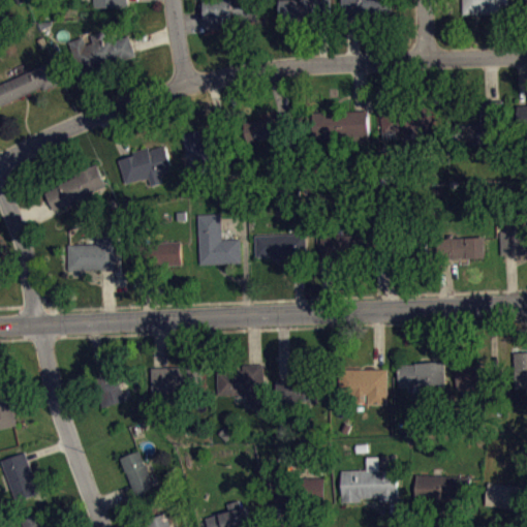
[(92,0),(93,8),(128,7),(127,0),(92,0)]
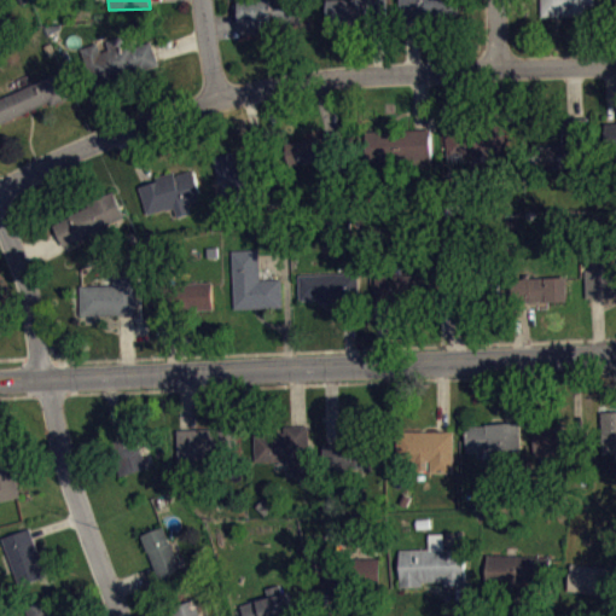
[(237,0),(237,30),(297,28),(296,0),(237,0)]
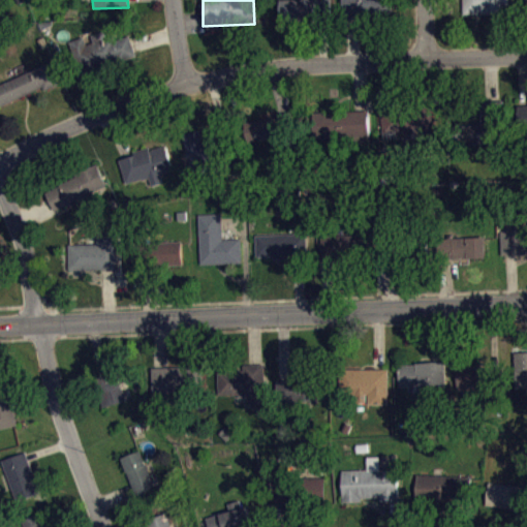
[(277,0),(278,22),(285,23),(285,25),(300,25),(300,19),(309,19),(309,23),(330,22),(329,0),(277,0)]
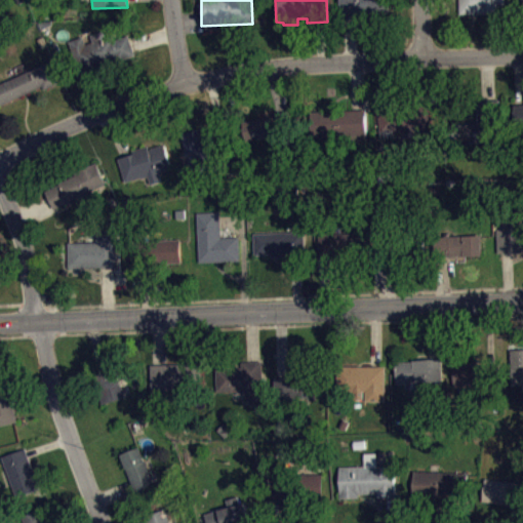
[(337,0),(338,22),(389,21),(387,0),(337,0)]
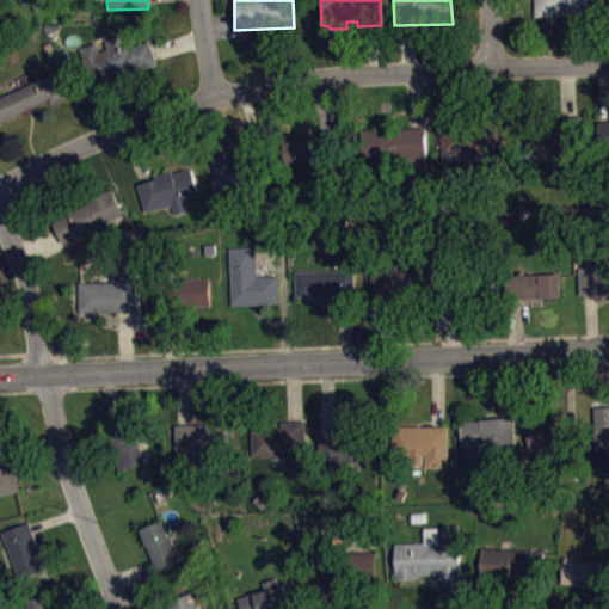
[(533,18),(533,0),(585,0),(585,7),(580,7),(580,18),(533,18)]
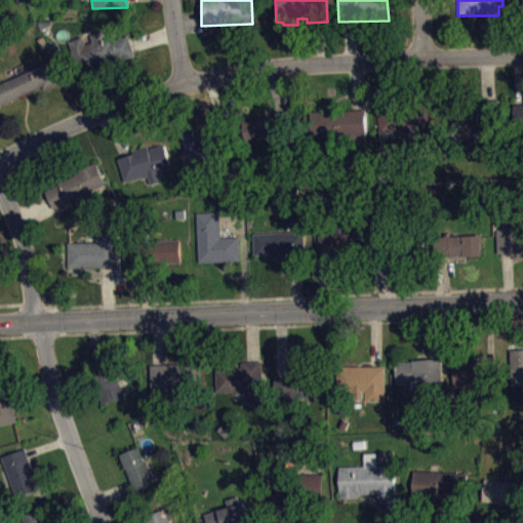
[(67,42),(74,61),(80,57),(86,72),(134,55),(125,37),(113,41),(111,36),(105,38),(102,32),(89,37),(91,43),(85,45),(82,38),(67,42)]
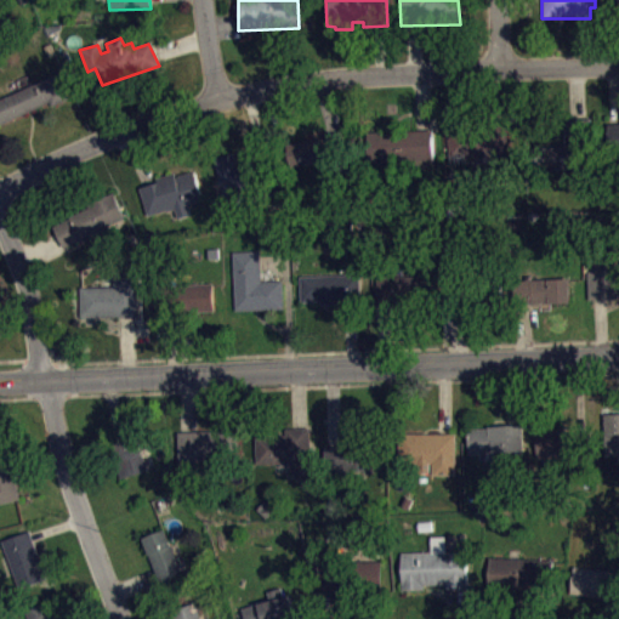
[(0,98),(56,75),(68,100),(51,108),(49,103),(0,125),(0,98)]
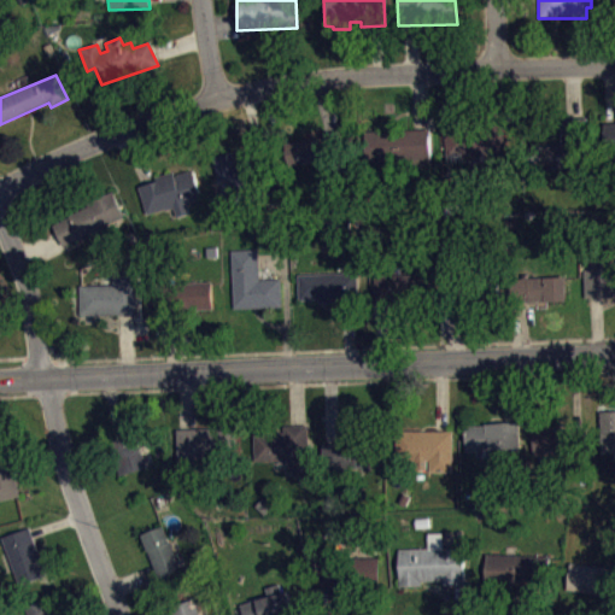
[(538,170),(538,150),(561,148),(561,118),(593,117),(595,150),(580,150),(580,169),(538,170)]
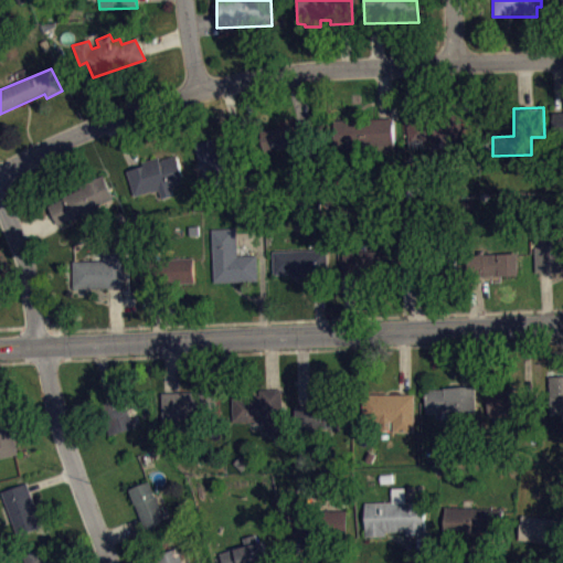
[(405,115),(407,145),(460,141),(460,112),(405,115)]
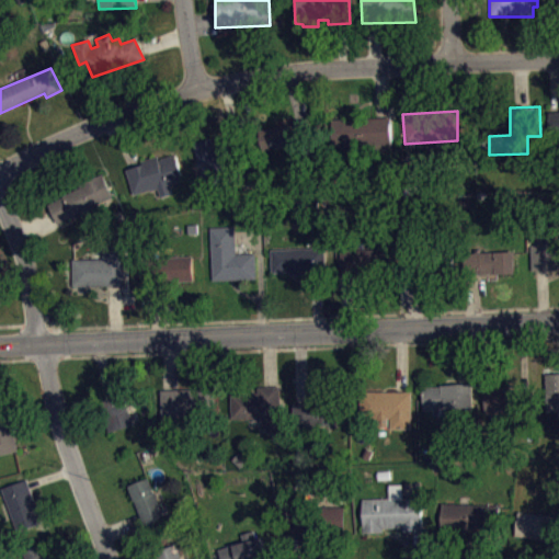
[(558,141),(558,116),(549,117),(550,141),(558,141)]
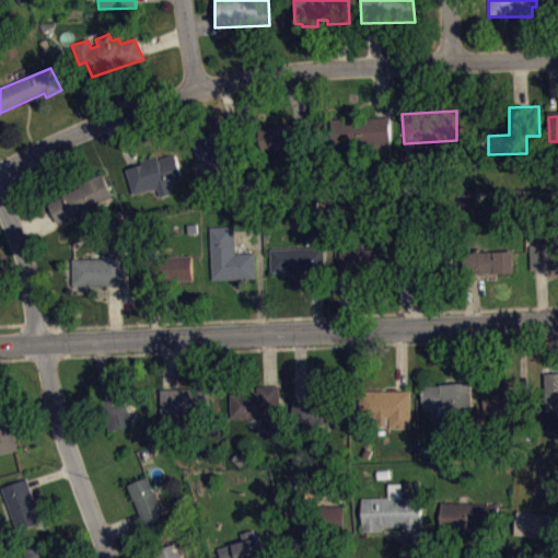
[(253,132),(257,152),(312,139),(306,117),(289,121),(290,125),(285,125),(270,128),(270,130),(253,132)]
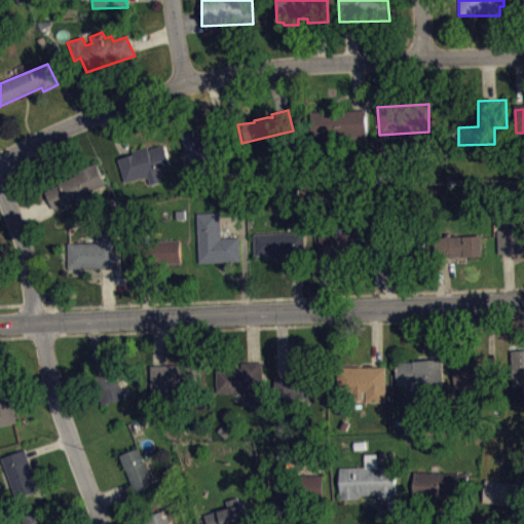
[(308,114),(309,137),(325,137),(325,142),(345,142),(345,136),(366,136),(364,111),(308,114)]
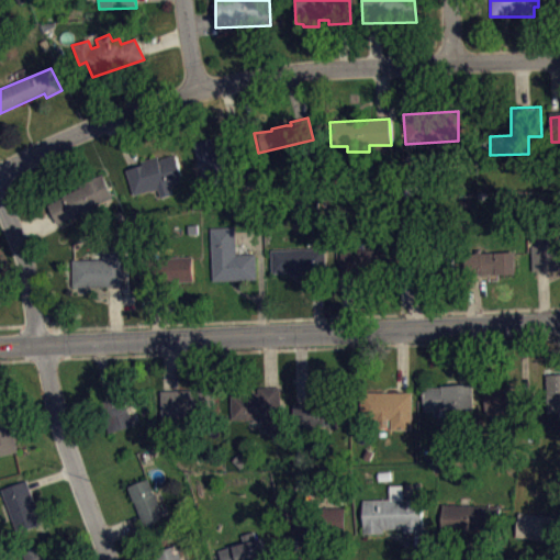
[(190,144),(204,186),(222,180),(226,188),(242,182),(234,160),(219,165),(210,137),(190,144)]
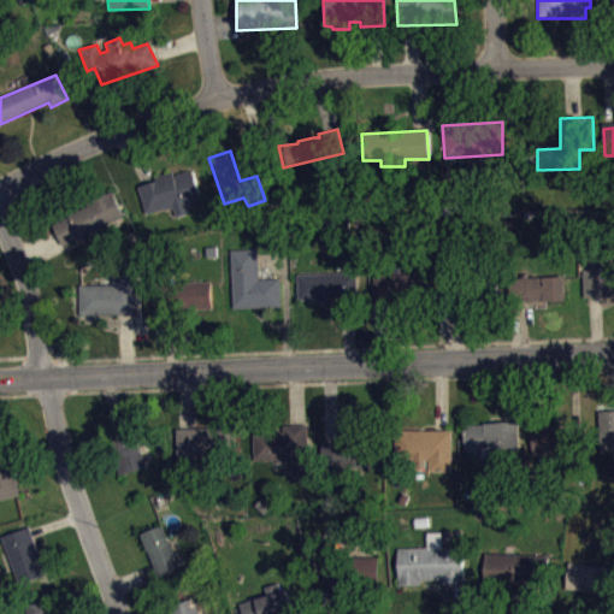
[(137,188),(146,216),(171,208),(173,218),(187,214),(184,204),(201,199),(192,170),(173,176),(172,172),(153,178),(154,182),(137,188)]
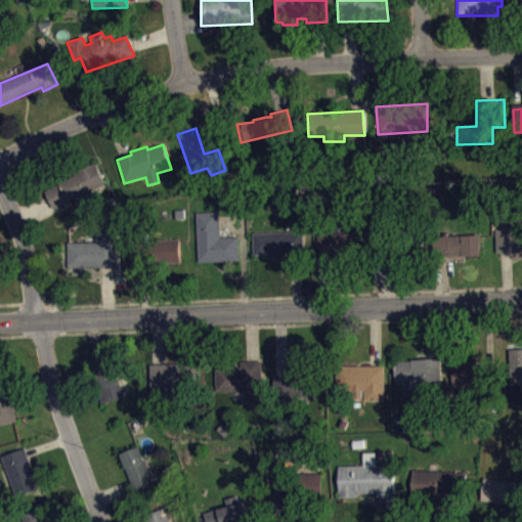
[(75,204),(73,200),(52,209),(43,192),(41,190),(93,163),(104,184),(85,193),(87,199),(75,204)]
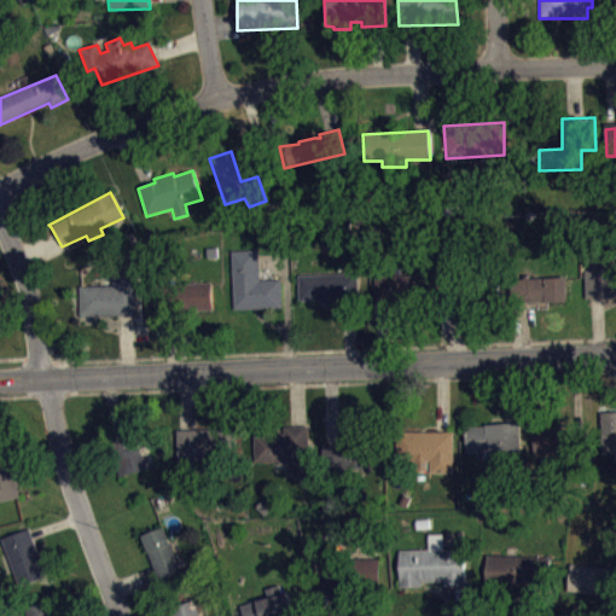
[(228,251),(232,311),(283,308),(280,280),(259,282),(257,251),(228,251)]
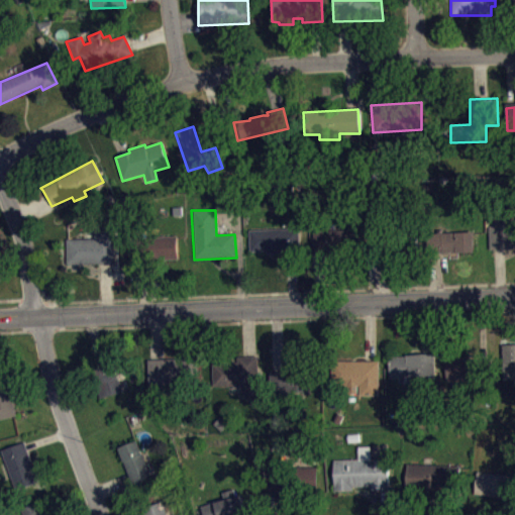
[(514,248),(488,250),(488,226),(492,226),(492,219),(508,218),(509,231),(514,232),(514,234),(514,233),(514,248)]
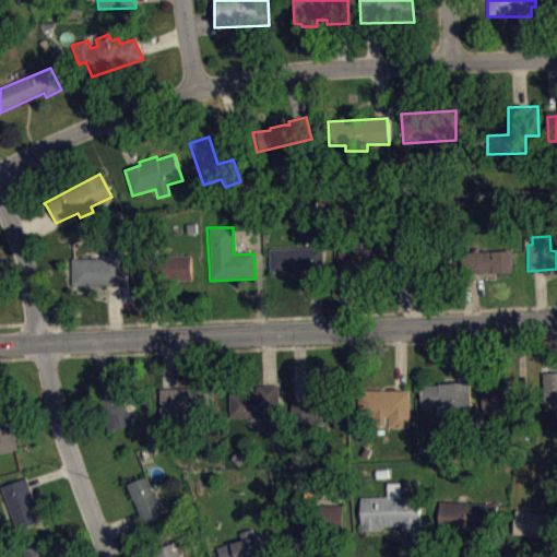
[(69,259),(70,286),(122,285),(121,247),(99,247),(99,259),(69,259)]
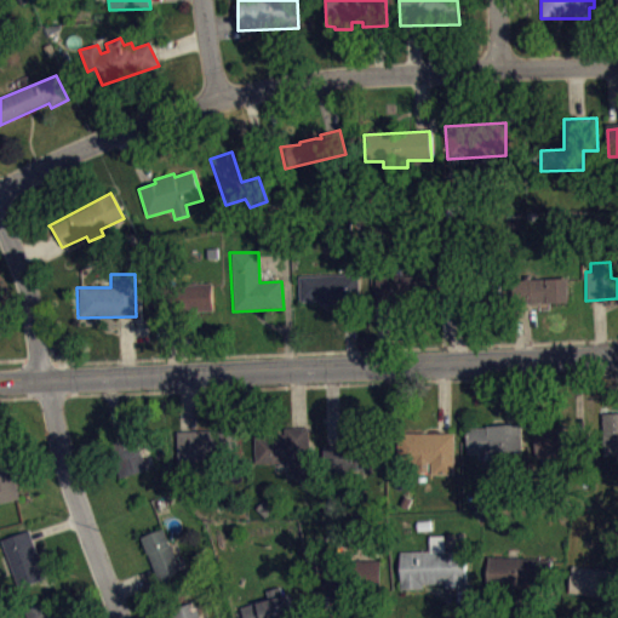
[(448,275),(450,297),(493,296),(492,274),(448,275)]
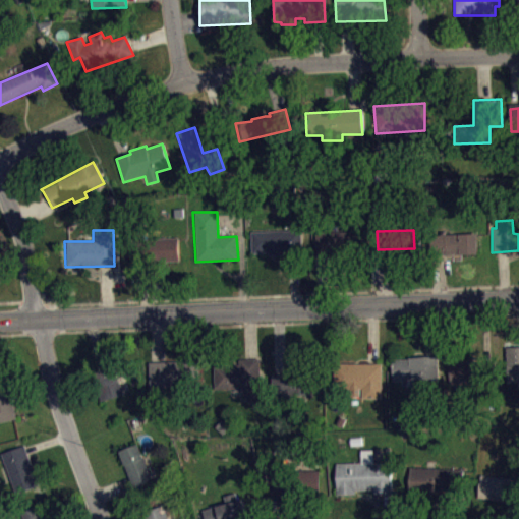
[(249,233),(250,254),(267,253),(267,256),(281,255),(281,258),(300,257),(299,231),(249,233)]
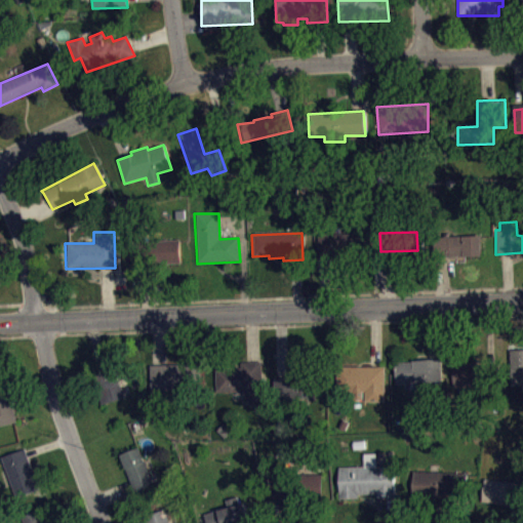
[(316,236),(318,256),(370,252),(369,233),(316,236)]
